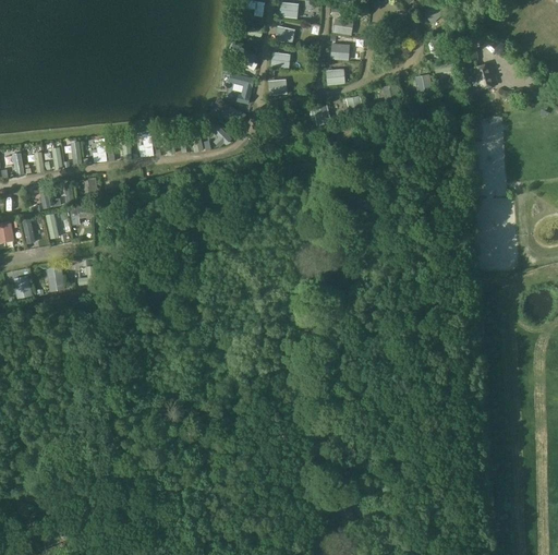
[(242,2),(242,11),(265,12),(265,3),(242,2)]
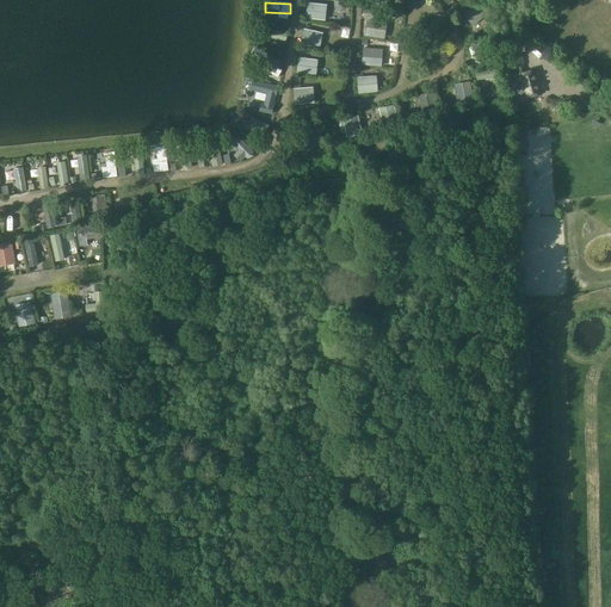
[(307,22),(326,23),(327,6),(307,5),(307,22)]
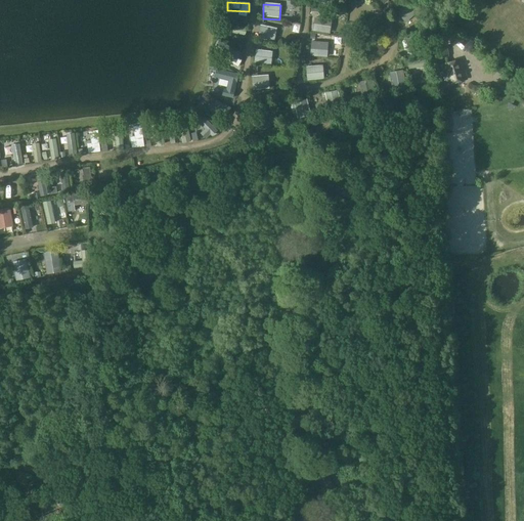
[(331,35),(332,18),(314,18),(313,33),(319,33),(318,41),(311,41),(310,56),(328,57),(329,36),(331,36),(331,43),(339,44),(340,36),(331,35)]
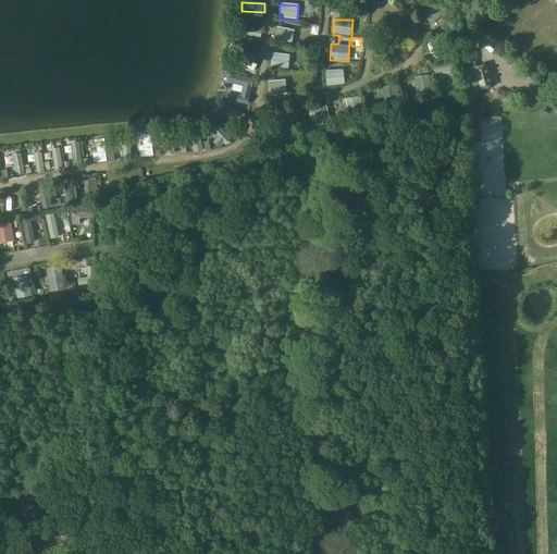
[(238,34),(261,38),(262,31),(239,26),(238,34)]
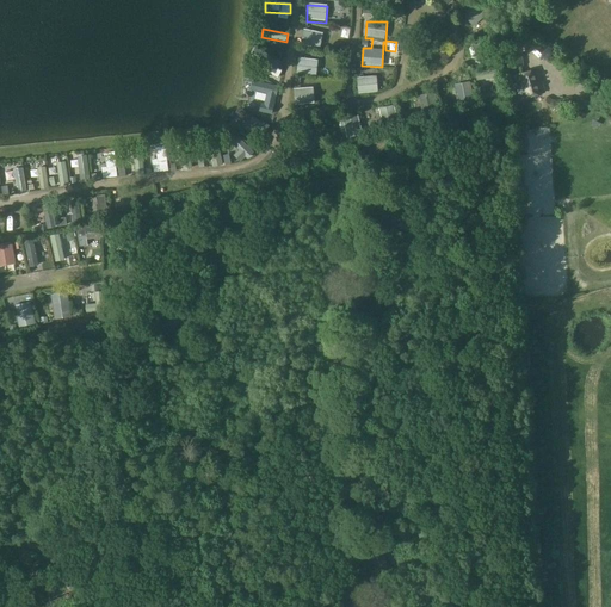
[(312,31),(307,45),(320,49),(323,33),(312,31)]
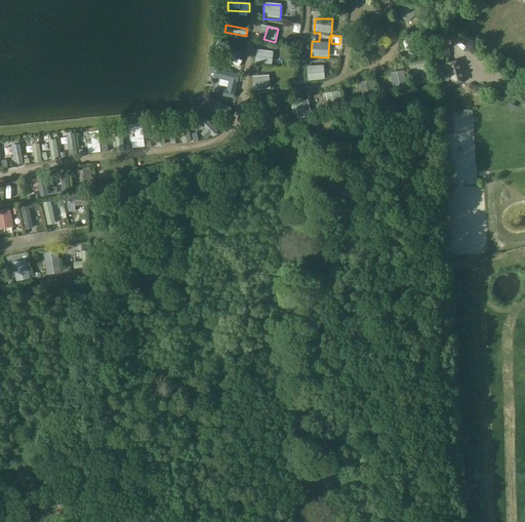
[(439,54),(450,52),(448,40),(455,39),(454,28),(435,30),(439,54)]
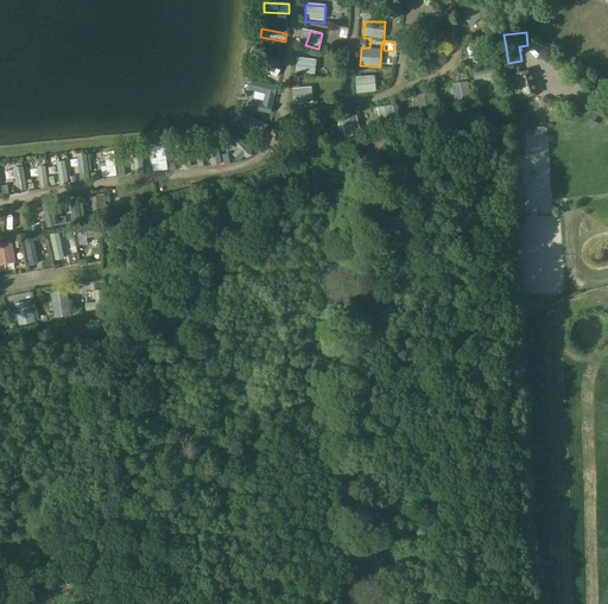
[(321,53),(318,63),(325,64),(328,56),(321,53)]
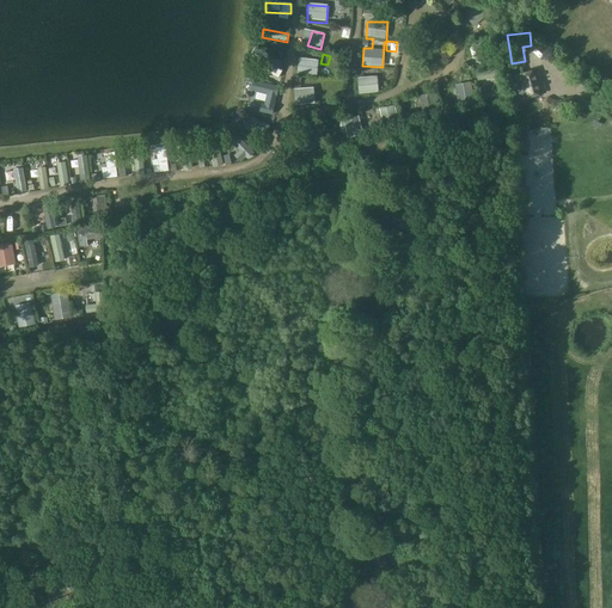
[(298,60),(299,75),(317,75),(317,59),(298,60)]
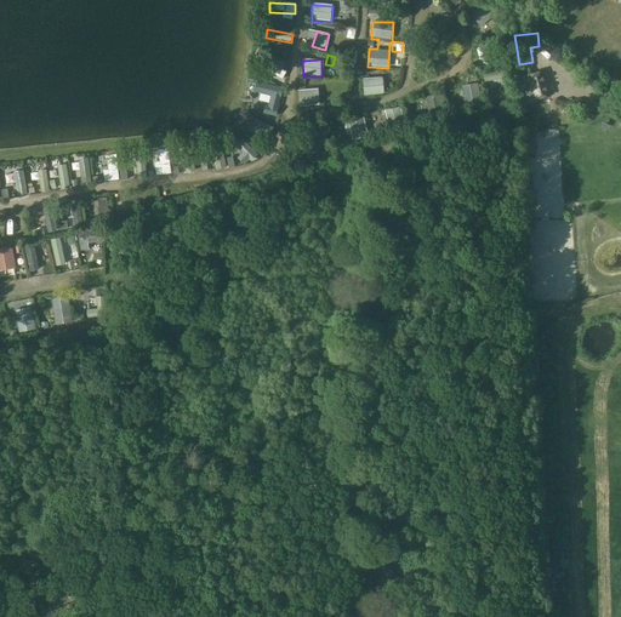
[(530,96),(552,90),(546,67),(523,73),(530,96)]
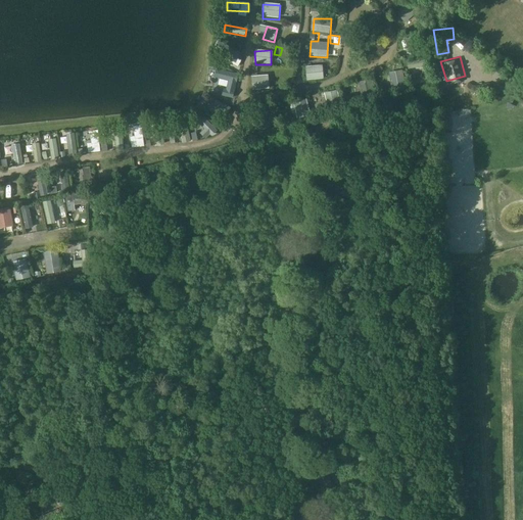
[(285,64),(292,66),(293,59),(286,57),(285,64)]
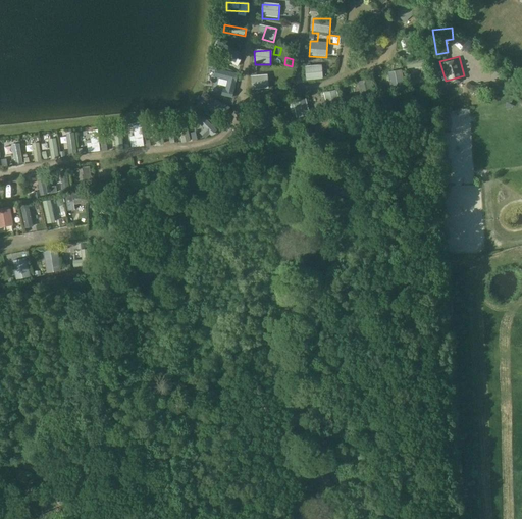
[(322,64),(305,65),(305,80),(323,79),(322,64)]
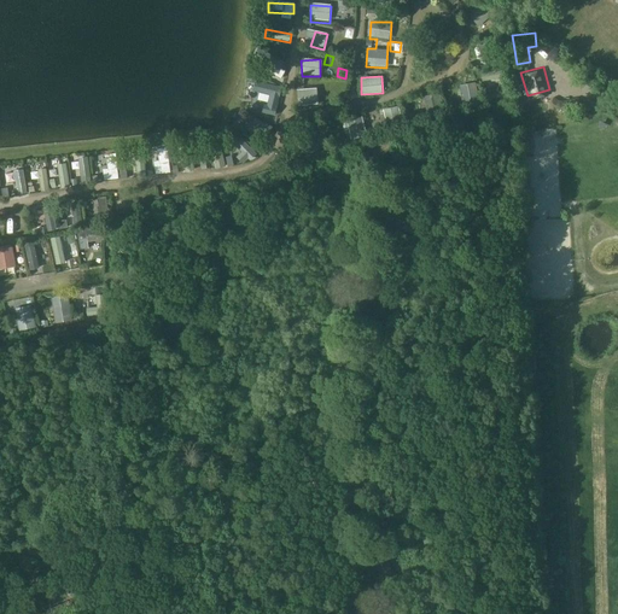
[(257,91),(254,97),(274,105),(277,99),(257,91)]
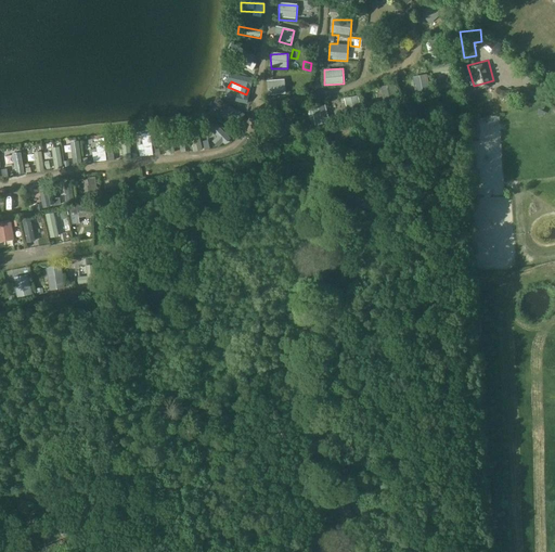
[(477,118),(464,119),(465,132),(478,131),(477,118)]
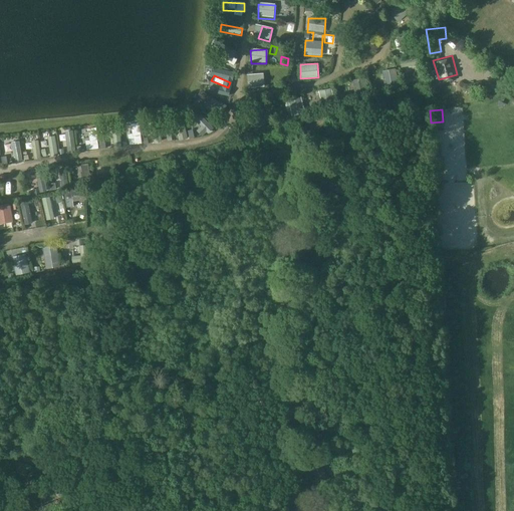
[(270,114),(254,116),(254,122),(271,119),(270,114)]
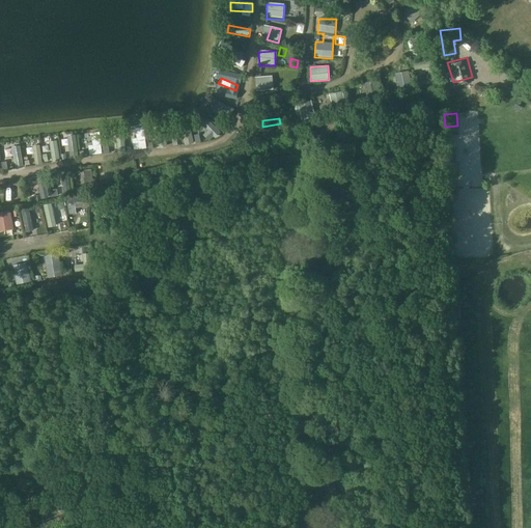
[(51,205),(44,206),(49,228),(57,226),(51,205)]
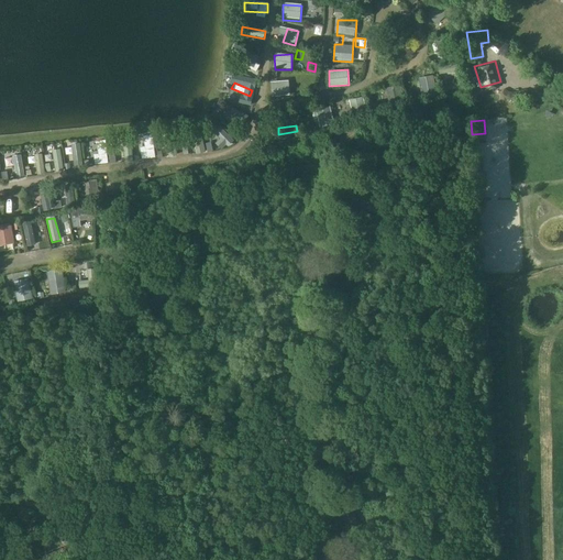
[(0,227),(0,248),(15,245),(11,224),(0,227)]
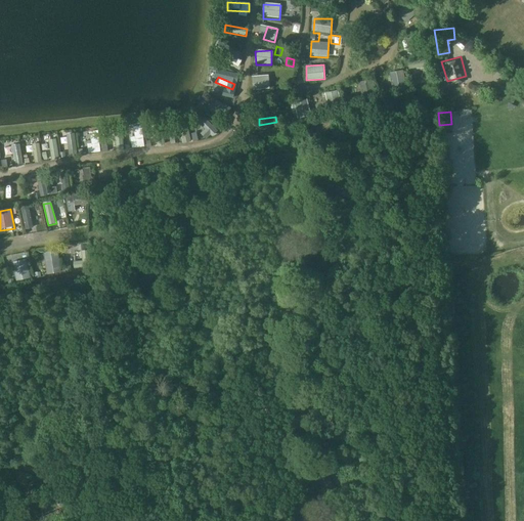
[(48,271),(61,268),(57,252),(44,254),(48,271)]
